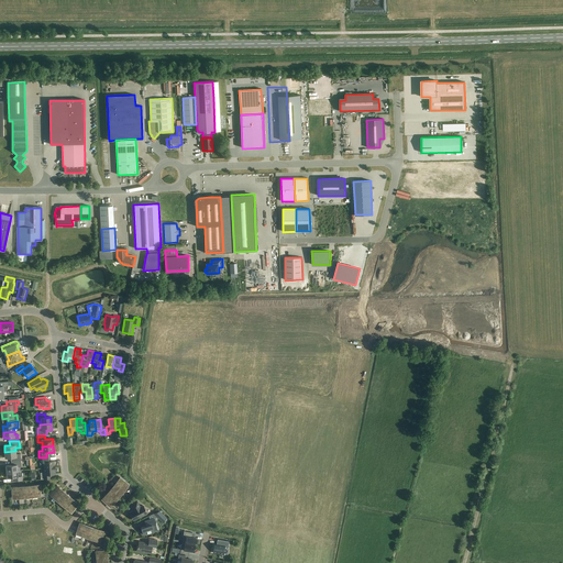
[(11,457),(11,461),(21,461),(20,454),(15,454),(15,451),(4,452),(6,457),(11,457)]
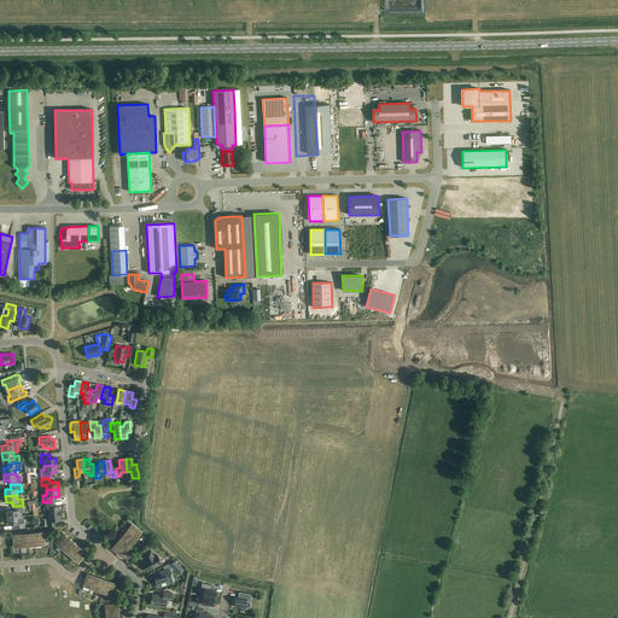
[(48,509),(48,514),(60,513),(59,506),(53,507),(53,502),(44,502),(44,509),(48,509)]
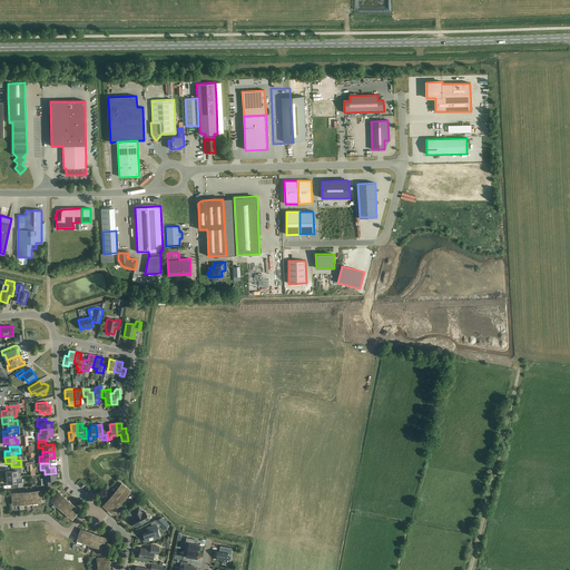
[(6,471),(7,478),(18,477),(17,473),(21,472),(21,467),(11,467),(11,471),(6,471)]
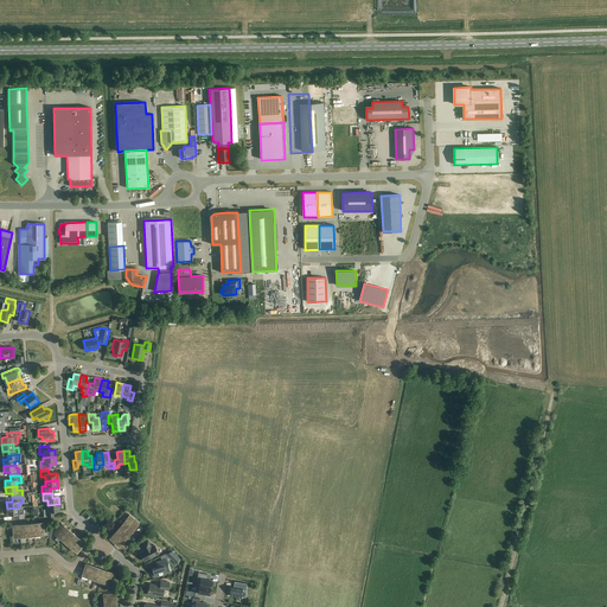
[(59,504),(48,505),(48,510),(44,510),(44,517),(55,516),(53,511),(59,511),(59,504)]
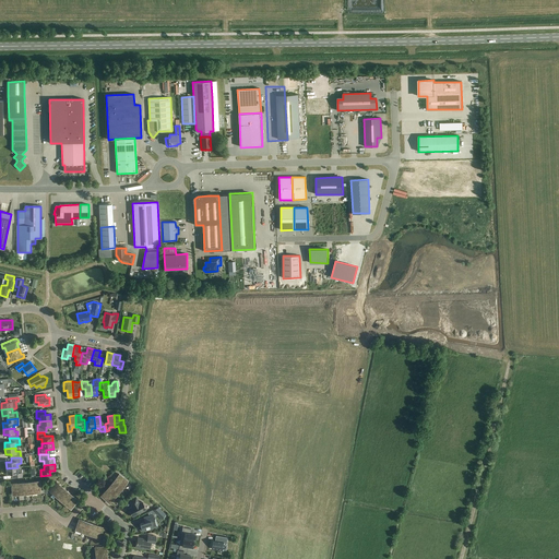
[(18,467),(7,468),(7,474),(12,474),(13,477),(22,477),(22,470),(18,471),(18,467)]
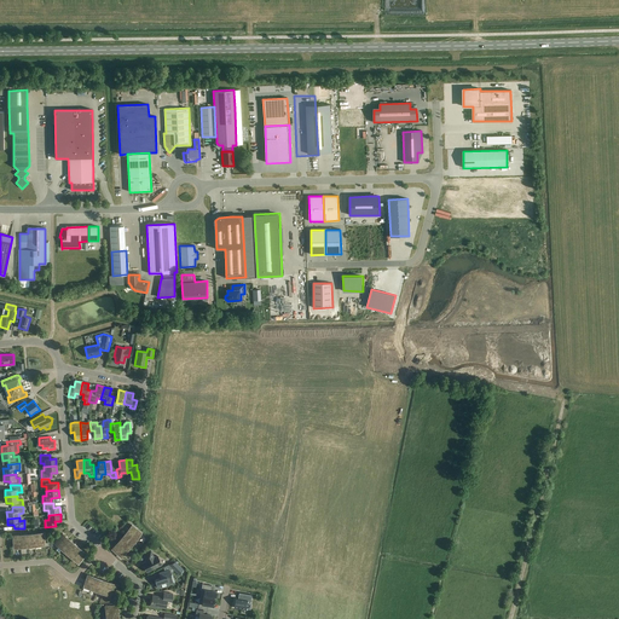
[(132,526),(127,531),(137,539),(142,533),(132,526)]
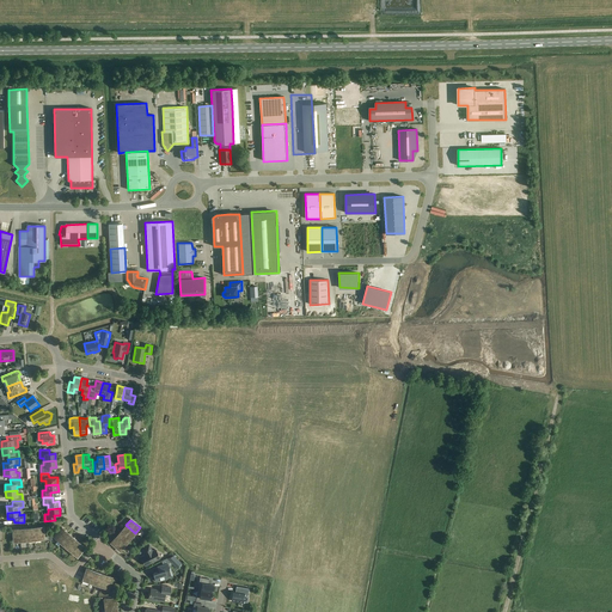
[(126,525),(121,531),(129,539),(135,533),(126,525)]
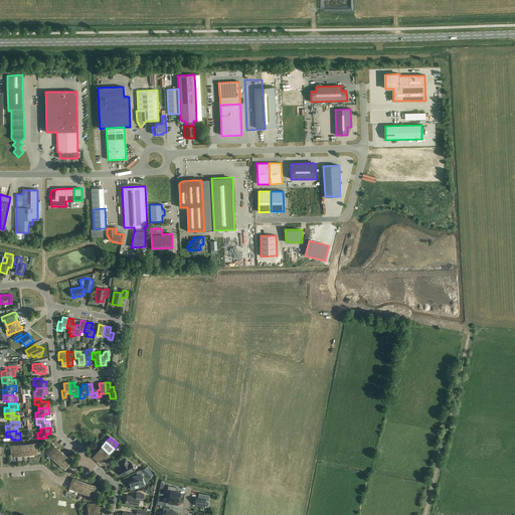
[(45,452),(50,456),(56,449),(51,445),(45,452)]
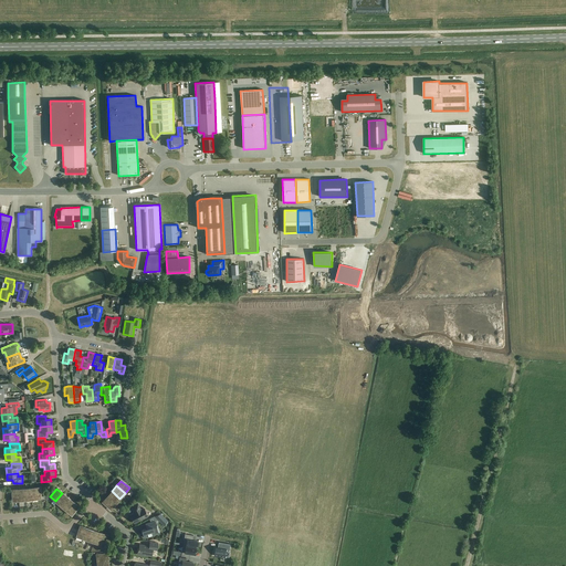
[(112,491),(107,496),(115,504),(119,499),(112,491)]
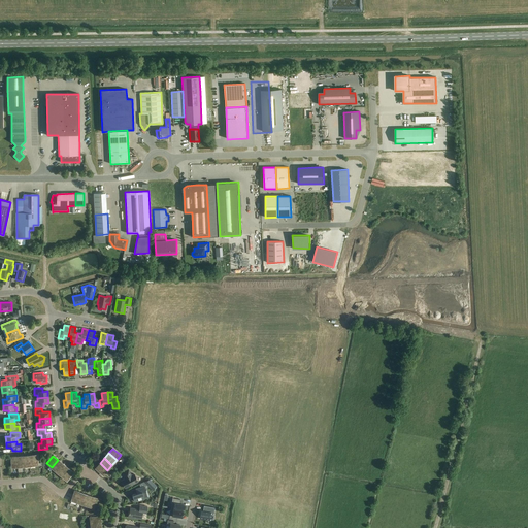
[(52,467),(57,472),(63,464),(58,460),(52,467)]
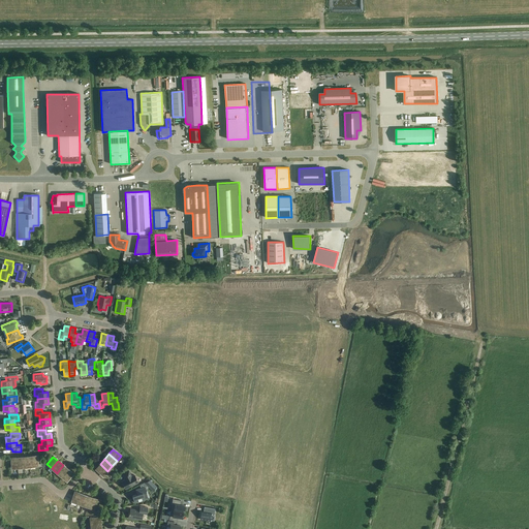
[(107,471),(100,464),(95,469),(103,476),(107,471)]
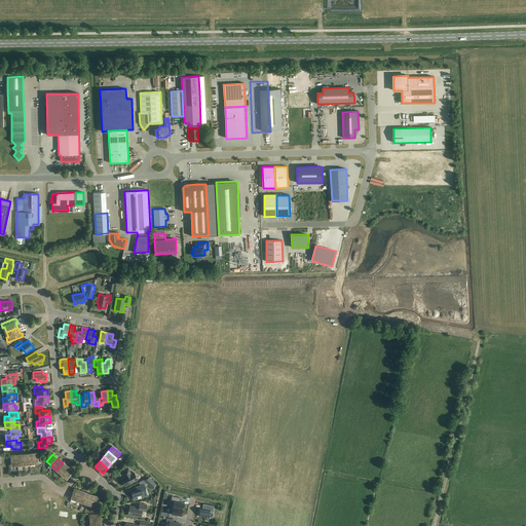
[(57,471),(62,475),(68,466),(63,462),(57,471)]
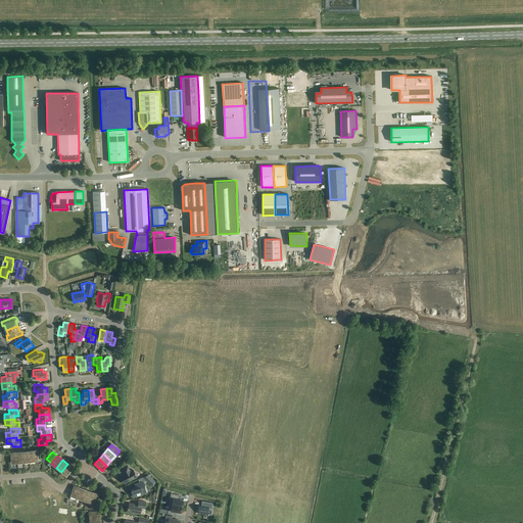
[(67,464),(61,472),(66,476),(73,468),(67,464)]
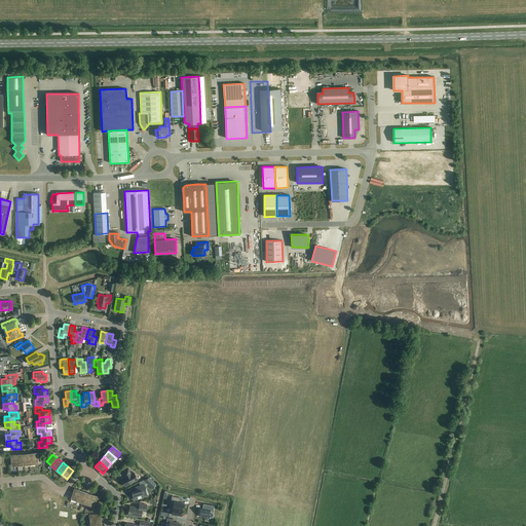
[(130,474),(128,468),(121,472),(123,476),(124,475),(125,477),(121,479),(121,480),(122,479),(125,485),(124,486),(132,483),(138,480),(134,473),(130,474)]
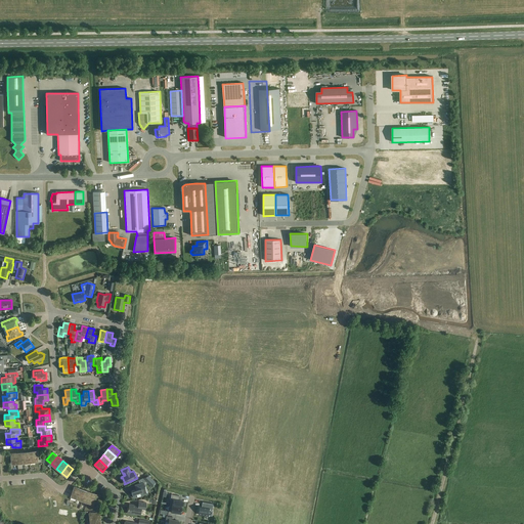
[(143,479),(151,486),(156,482),(148,476),(143,479)]
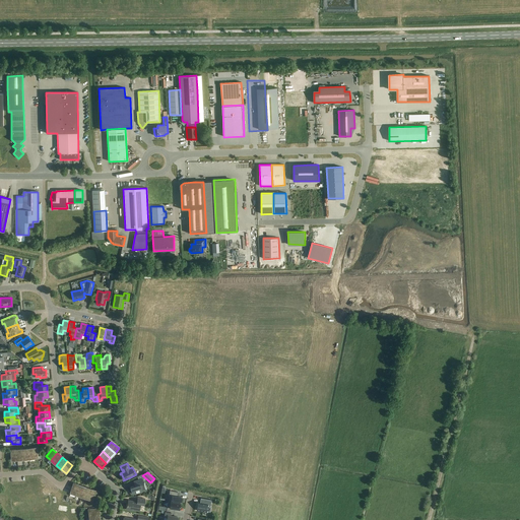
[(132,495),(143,491),(142,489),(146,486),(144,483),(143,483),(143,482),(142,478),(138,479),(134,481),(134,483),(135,485),(133,486),(130,488),(132,495)]
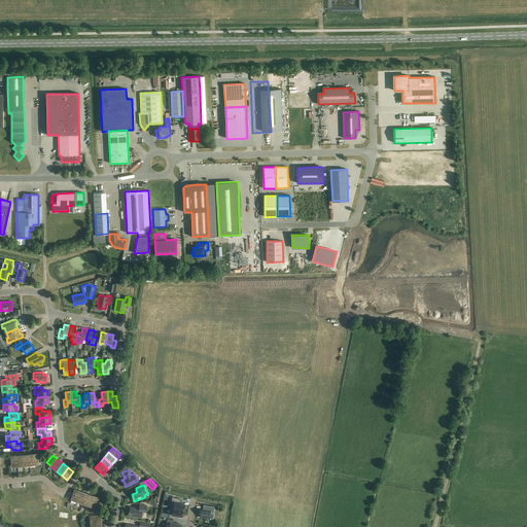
[(71,499),(77,501),(80,492),(74,490),(71,499)]
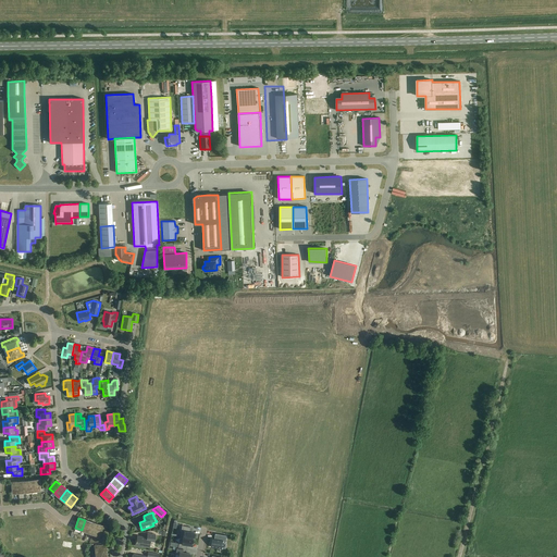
[(82,530),(88,532),(93,522),(85,520),(82,530)]
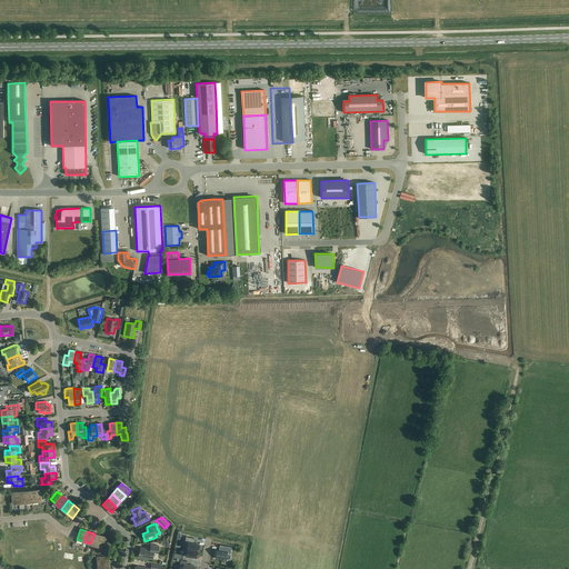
[(90,543),(97,546),(101,536),(95,533),(90,543)]
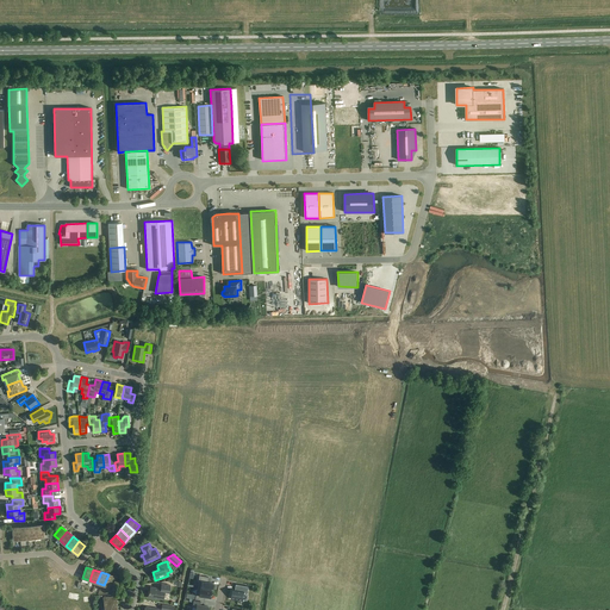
[(109,574),(104,585),(111,587),(116,577),(109,574)]
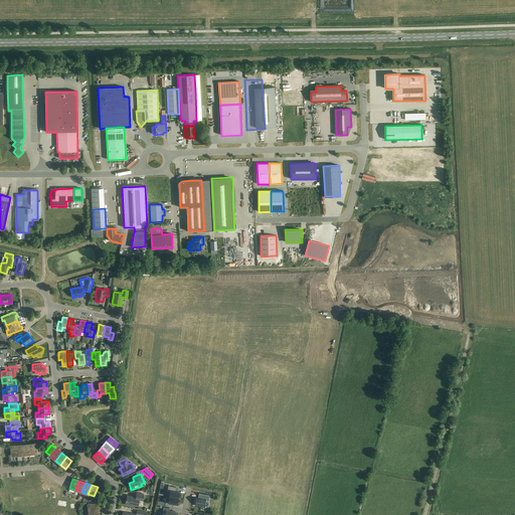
[(168,486),(166,496),(178,498),(179,492),(175,491),(176,487),(168,486)]
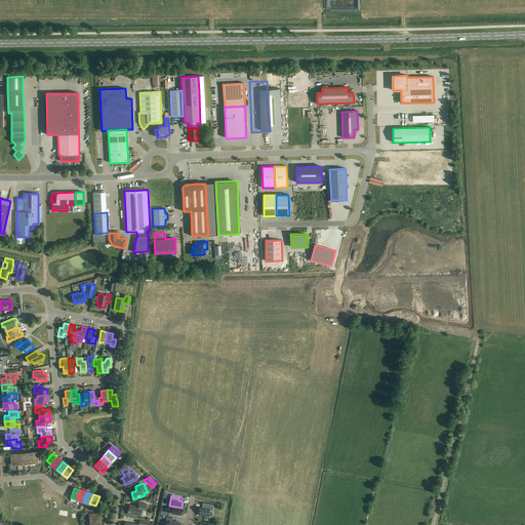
[(146,511),(147,503),(138,502),(138,507),(129,506),(128,509),(127,515),(131,515),(140,516),(142,510),(146,511)]
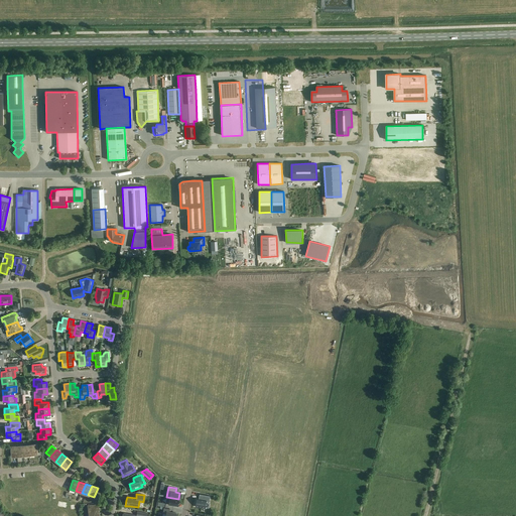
[(206,508),(207,502),(209,503),(210,496),(200,494),(199,499),(197,499),(196,507),(206,508)]
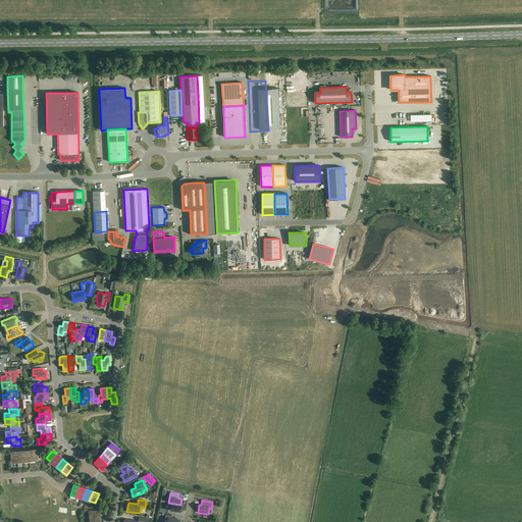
[(164,509),(163,512),(167,513),(174,514),(175,511),(179,511),(180,505),(168,503),(167,509),(164,509)]
